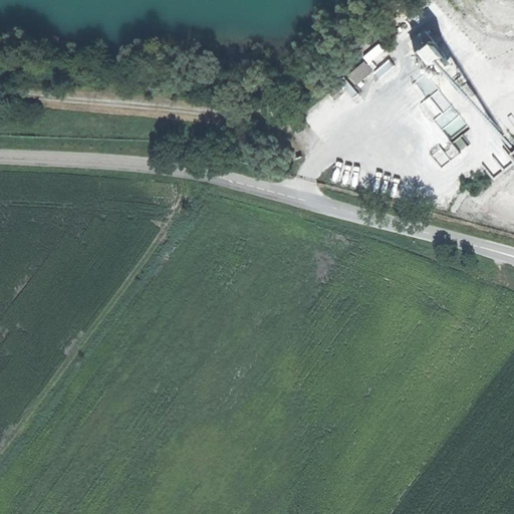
[(440,47),(428,32),(412,44),(425,61),(421,64),(433,79),(438,75),(435,72),(439,68),(444,74),(454,67),(439,48),(440,47)]
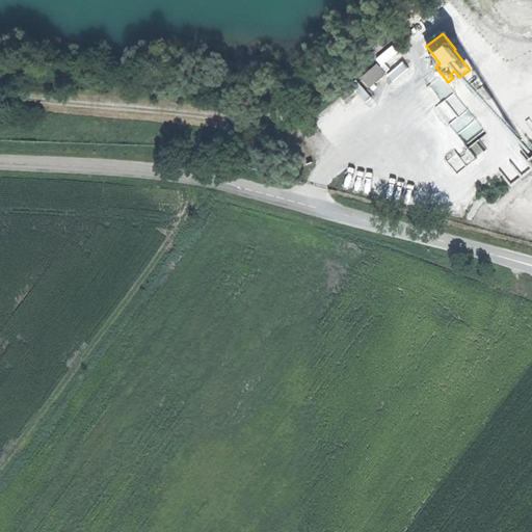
[(393,80),(409,68),(404,61),(388,74),(393,80)]
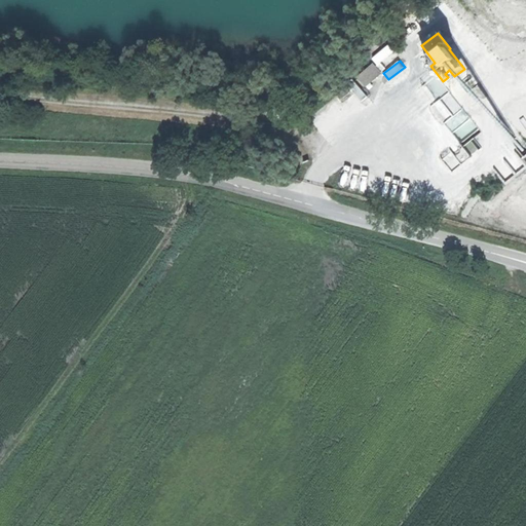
[(374,64),(358,77),(365,85),(381,73),(374,64)]
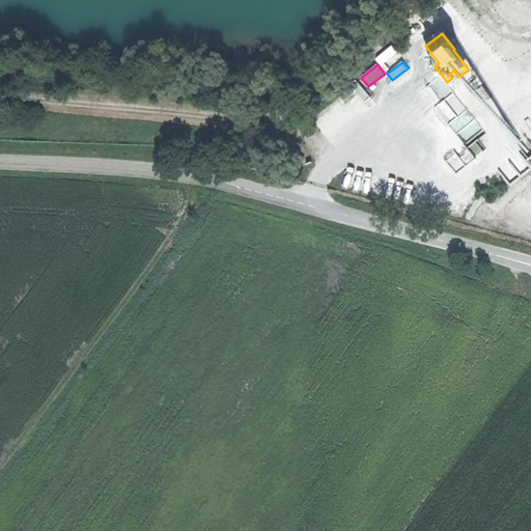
[(453,92),(437,106),(467,143),(483,130),(453,92)]
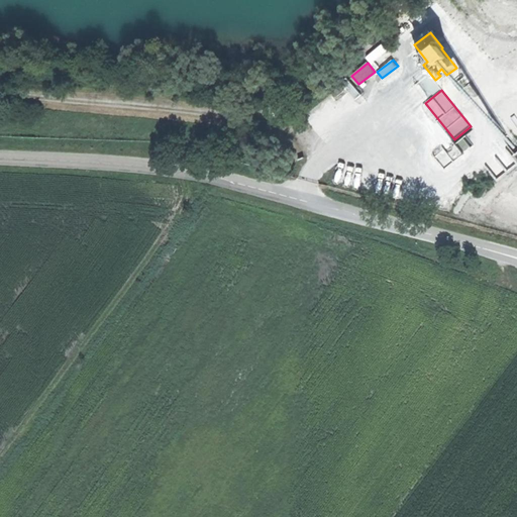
[(436,152),(442,165),(460,154),(454,143),(436,152)]
